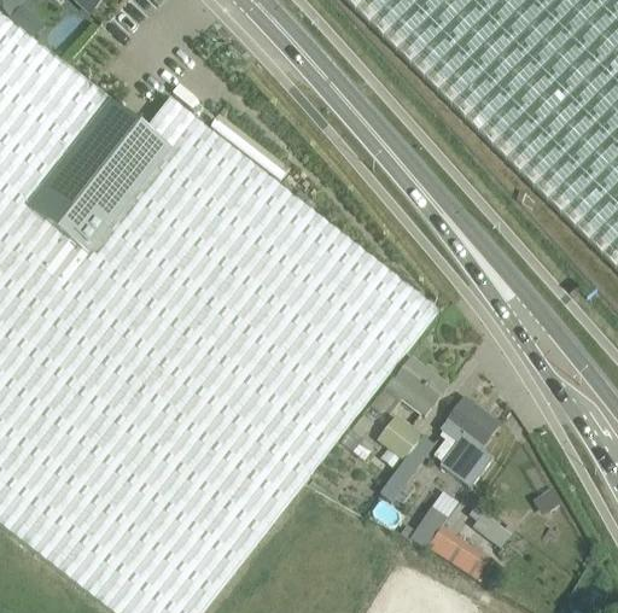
[(0,0),(0,4),(9,13),(21,0),(0,0)]
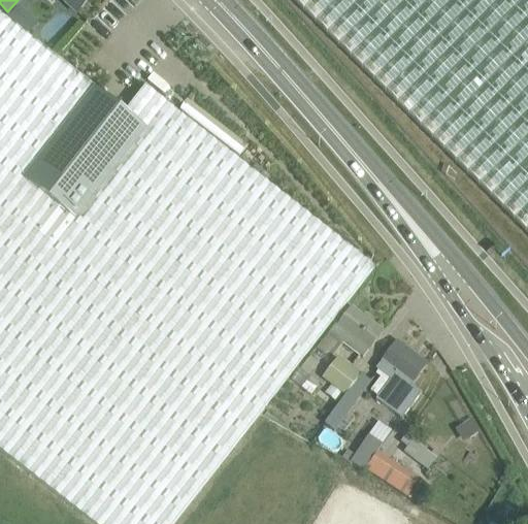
[(67,0),(77,9),(86,0),(67,0)]
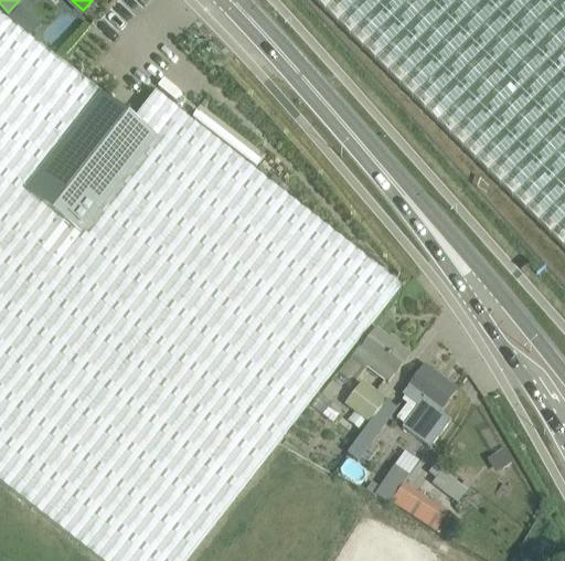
[(318,0),(564,245),(564,0),(318,0)]
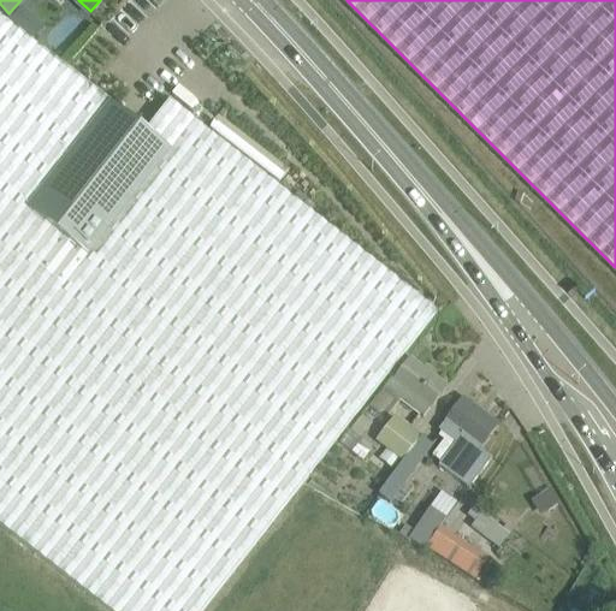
[(0,521),(114,610),(199,610),(438,308),(191,114),(169,144),(88,248),(27,200),(107,98),(0,12),(0,521)]
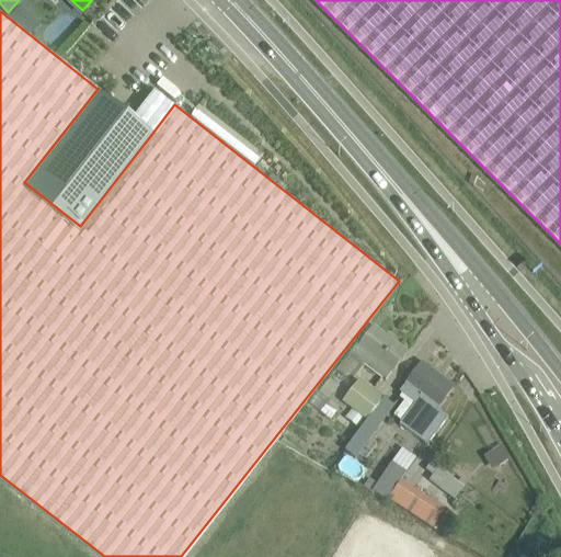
[(153,132),(134,116),(98,89),(24,182),(80,226),(153,132)]
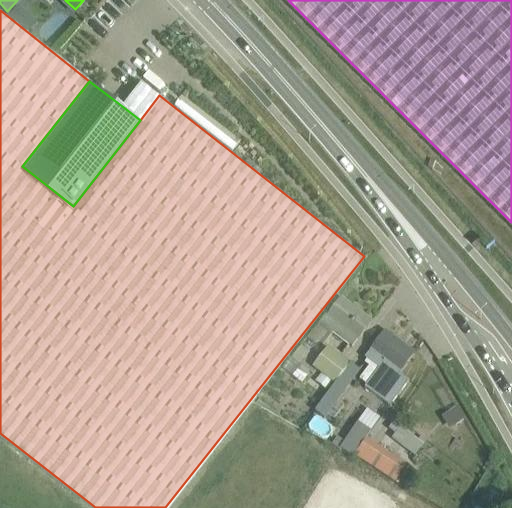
[(140,120),(159,95),(141,81),(122,106),(140,120)]
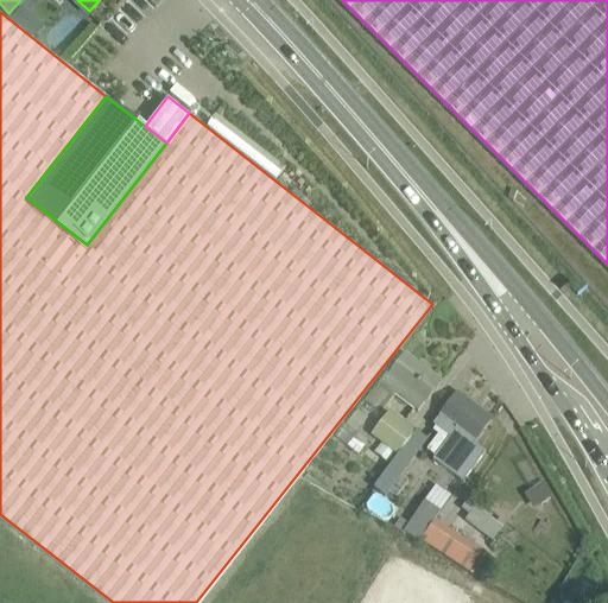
[(387,369),(366,398),(374,405),(380,404),(390,392),(393,395),(397,392),(418,408),(441,379),(405,351),(390,372),(387,369)]
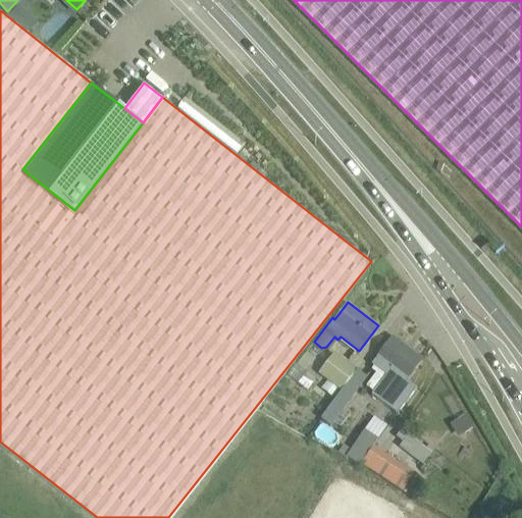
[(381,379),(371,393),(398,413),(418,386),(407,377),(410,374),(422,358),(393,334),(379,351),(377,355),(372,362),(386,373),(381,379)]
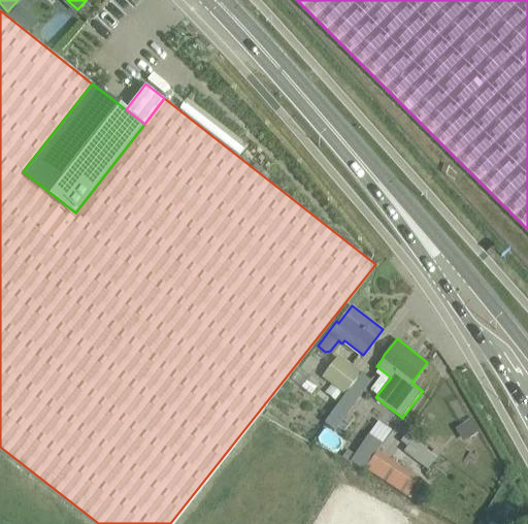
[(339,354),(323,375),(331,383),(342,392),(344,394),(362,371),(339,354)]
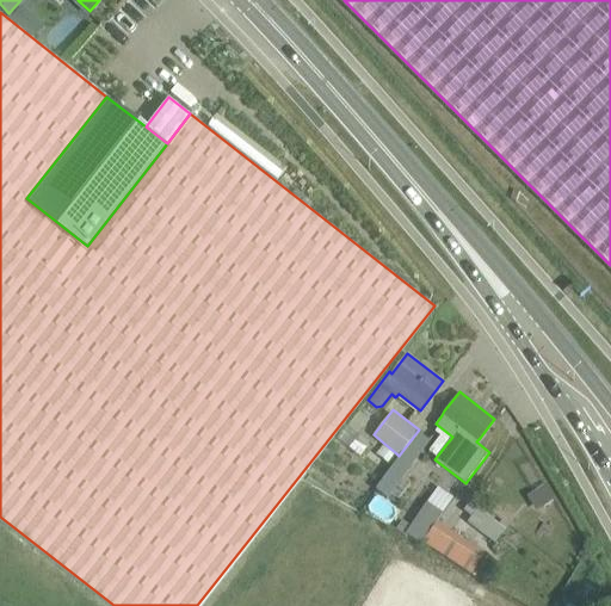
[(409,468),(431,439),(419,430),(399,456),(376,487),(387,496),(397,482),(409,468)]
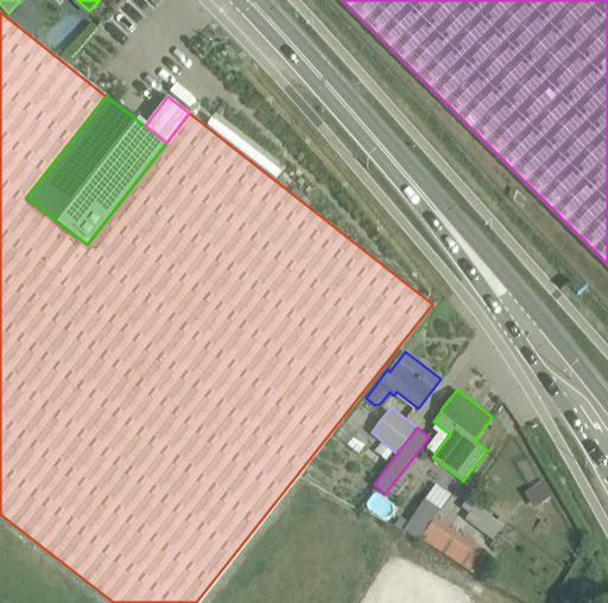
[(532,486),(540,501),(553,493),(545,478),(532,486)]
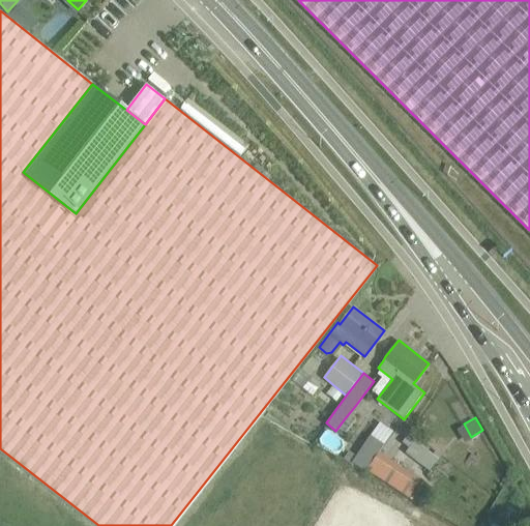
[(371,464),(380,450),(383,445),(384,443),(371,434),(362,447),(353,461),(366,471),(367,469),(371,464)]
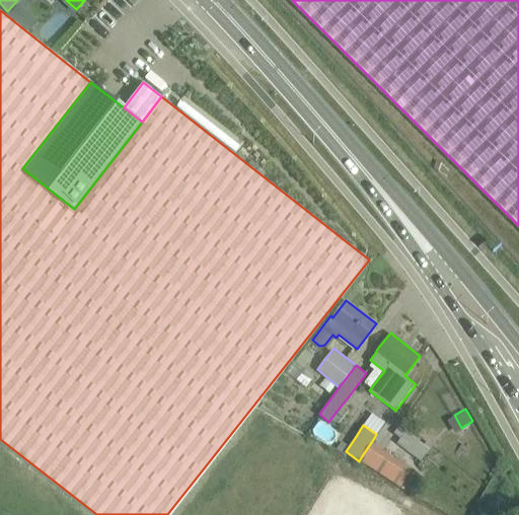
[(406,431),(400,426),(394,434),(400,439),(406,431)]
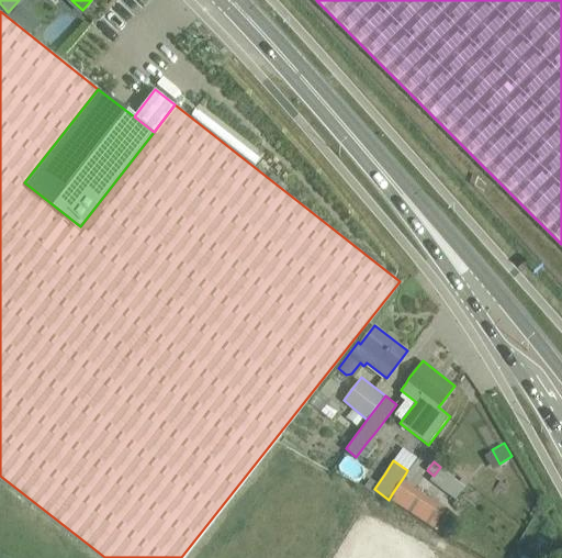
[(448,508),(403,478),(393,492),(390,498),(435,526),(448,508)]
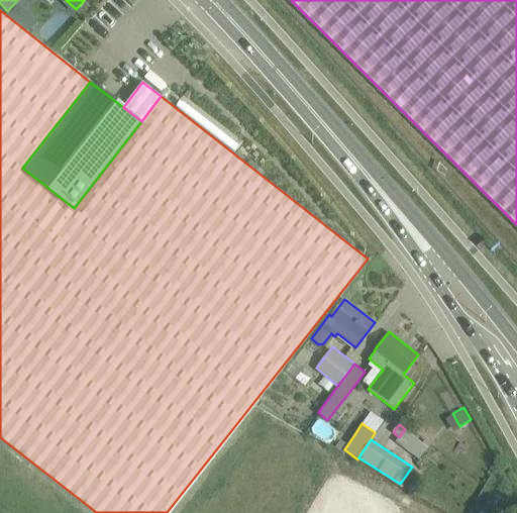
[(408,452),(418,459),(427,447),(422,442),(418,439),(408,452)]
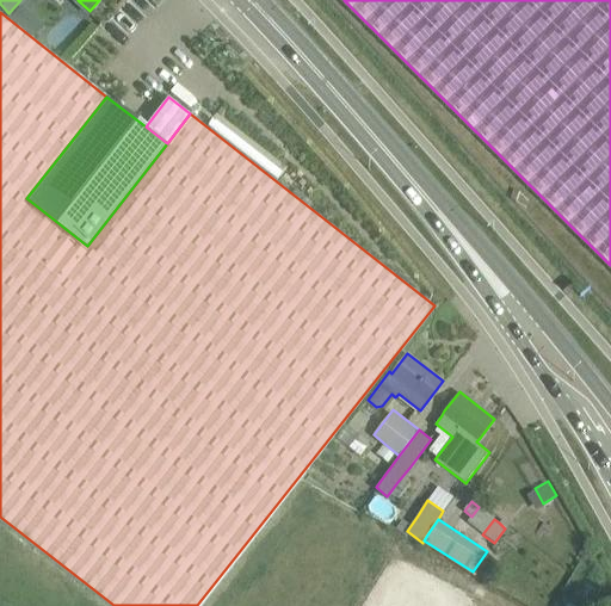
[(407,531),(411,526),(402,520),(396,527),(405,533),(407,531)]
